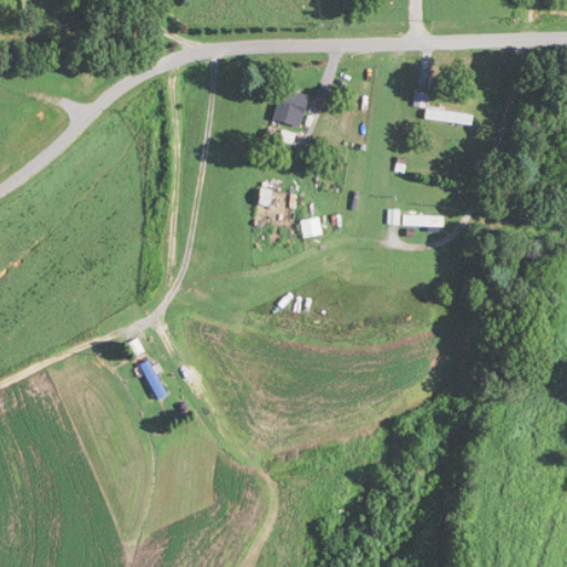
[(309,95),(282,88),(274,120),(300,127),(309,95)]
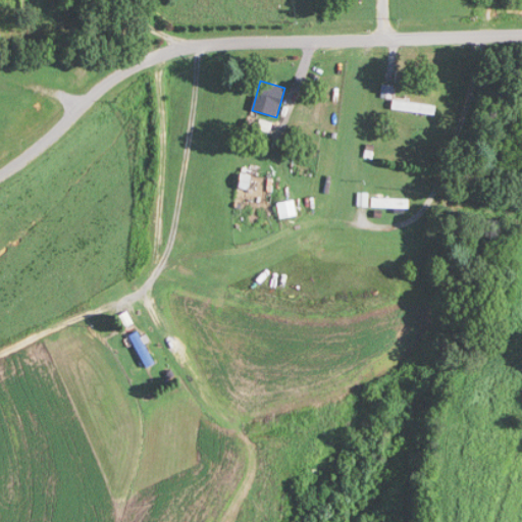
[(392,107),(433,116),(435,107),(394,98),(392,107)]
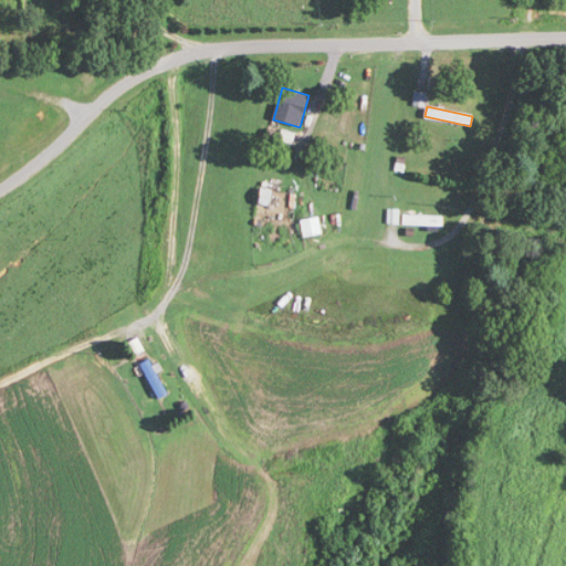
[(266,218),(272,190),(253,186),(247,213),(266,218)]
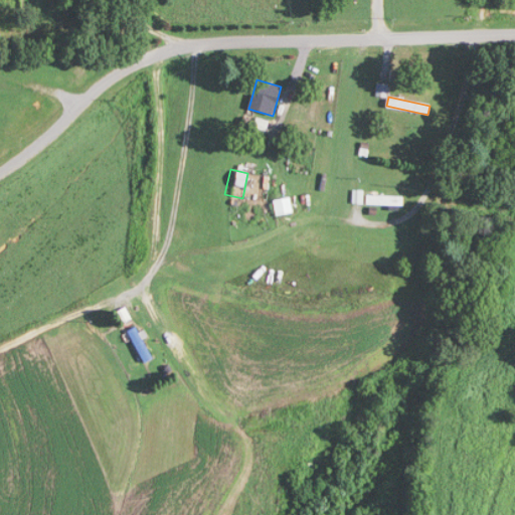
[(367,204),(400,204),(400,196),(367,196),(367,204)]
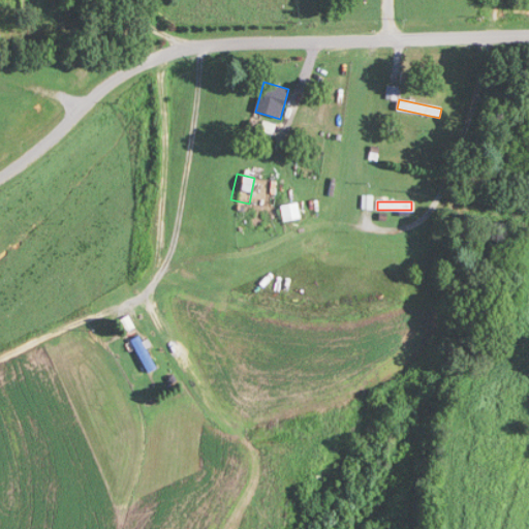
[(120,319),(124,332),(133,328),(129,316),(120,319)]
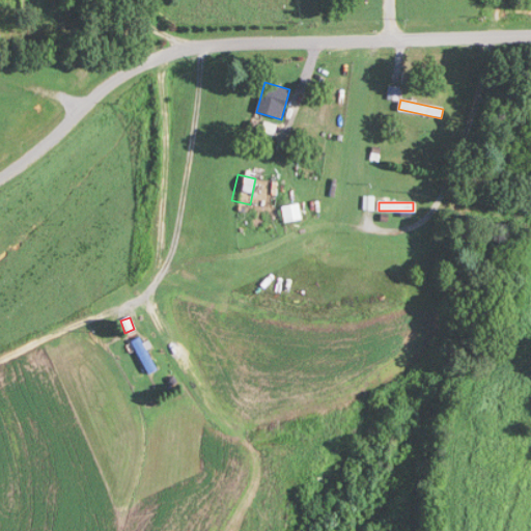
[(151,348),(143,334),(131,340),(148,374),(158,369),(148,351),(151,348)]
